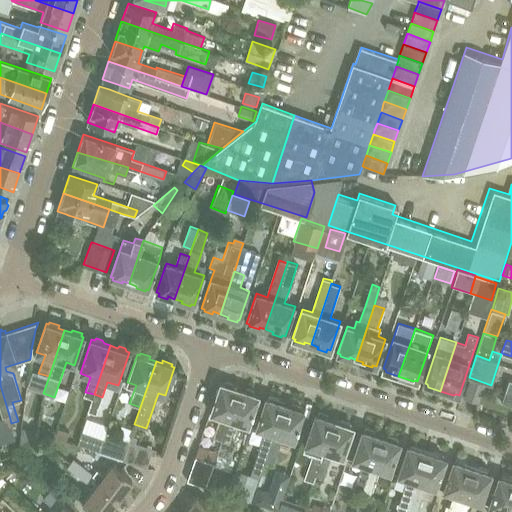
[(471,380),(465,399),(478,403),(484,384),(471,380)]
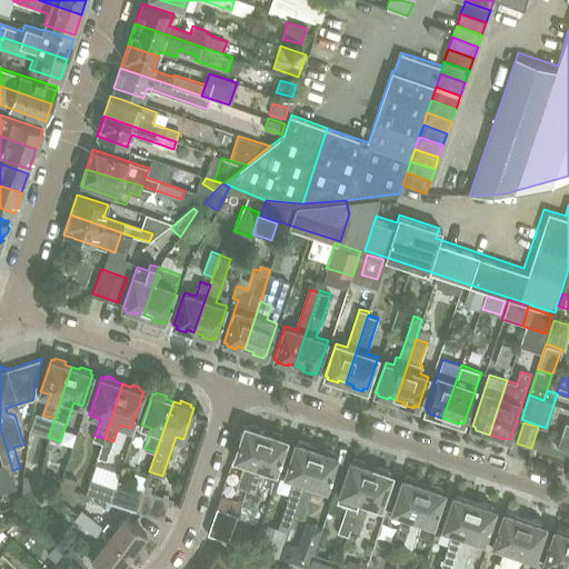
[(250,426),(243,429),(233,458),(246,462),(237,487),(246,489),(266,432),(259,429),(260,427),(252,425),(252,427),(250,426)]
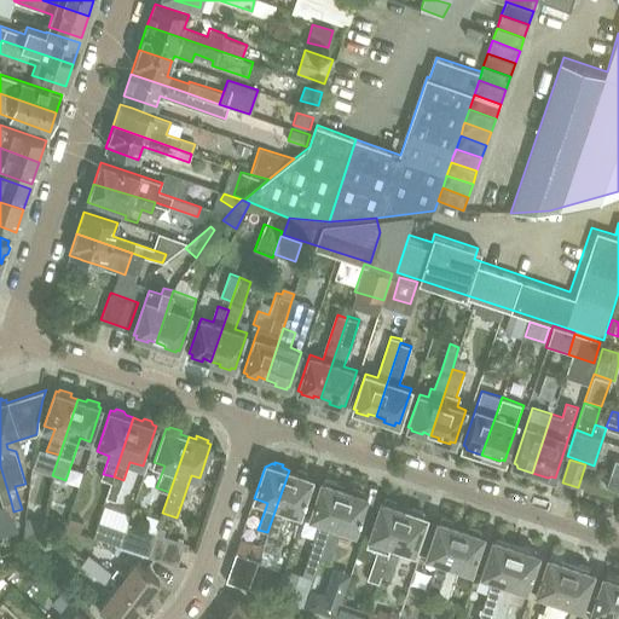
[(0,501),(1,505),(11,502),(0,466),(0,501)]
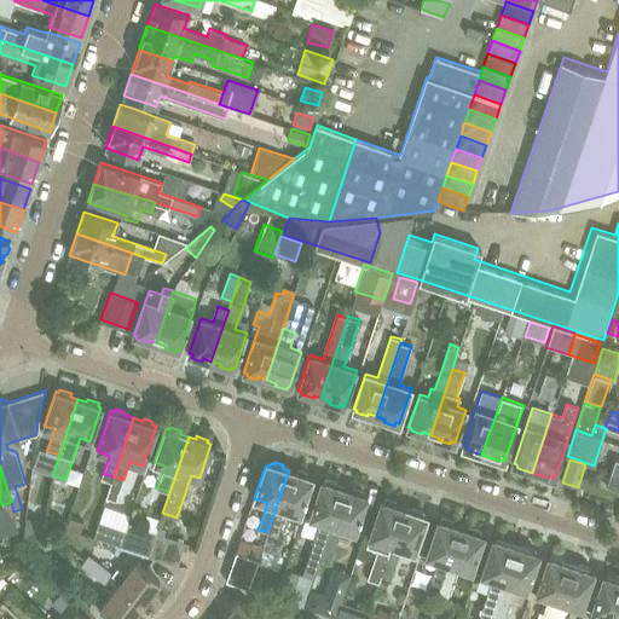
[(298,473),(289,470),(267,532),(262,548),(278,553),(283,537),(278,536),(287,510),(299,515),(312,478),(305,475),(306,473),(299,470),(298,473)]
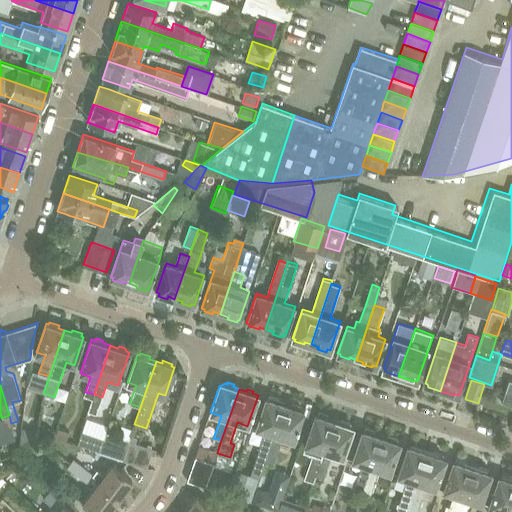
[(511,393),(505,391),(501,401),(511,404),(511,393)]
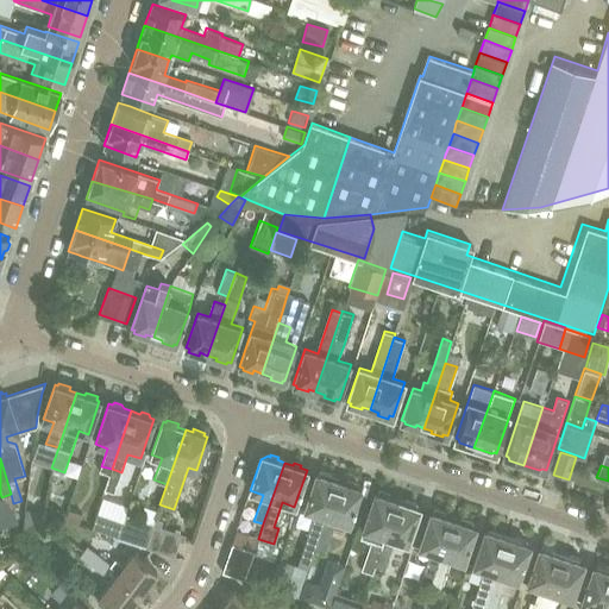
[(316,546),(339,481),(331,478),(332,475),(321,471),(320,473),(316,472),(303,509),(316,513),(306,544),(299,567),(308,571),(316,546)]
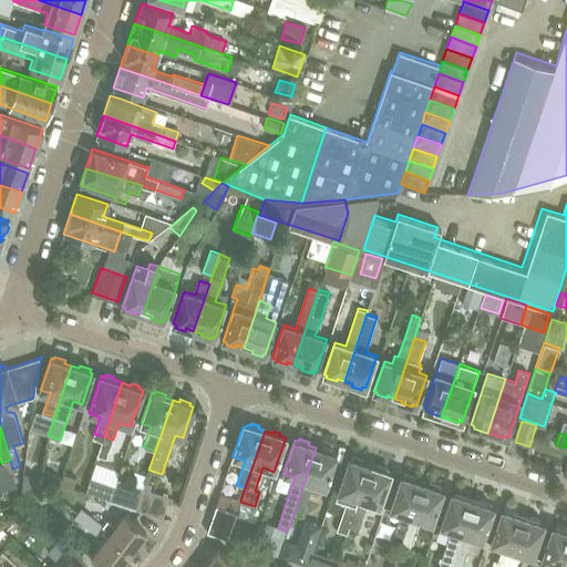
[(322,450),(316,447),(295,508),(305,512),(305,508),(313,484),(325,488),(337,455),(333,454),(334,451),(323,447),(322,450)]
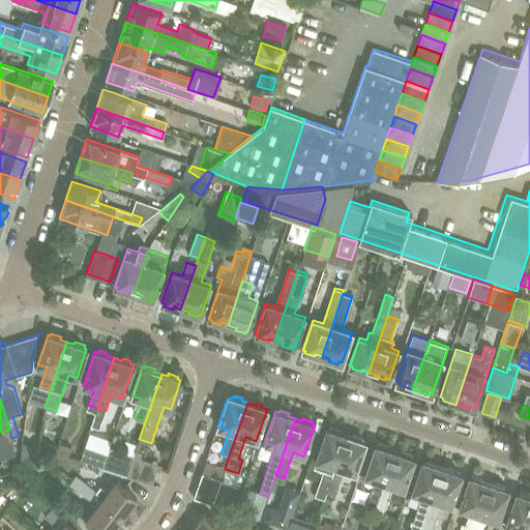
[(326,494),(346,436),(326,429),(312,470),(323,473),(315,496),(324,499),(326,494)]
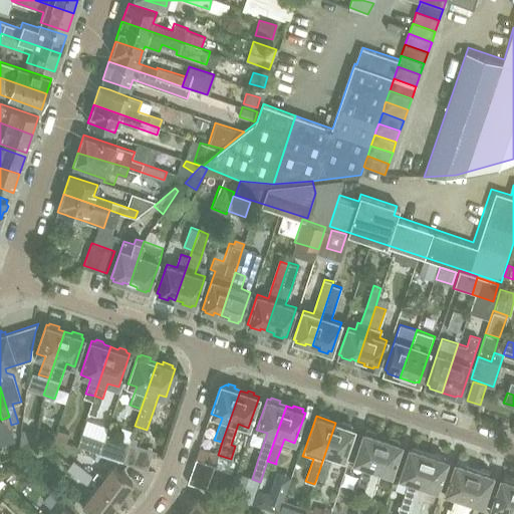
[(354,429),(335,423),(316,479),(324,481),(332,456),(344,460),(354,429)]
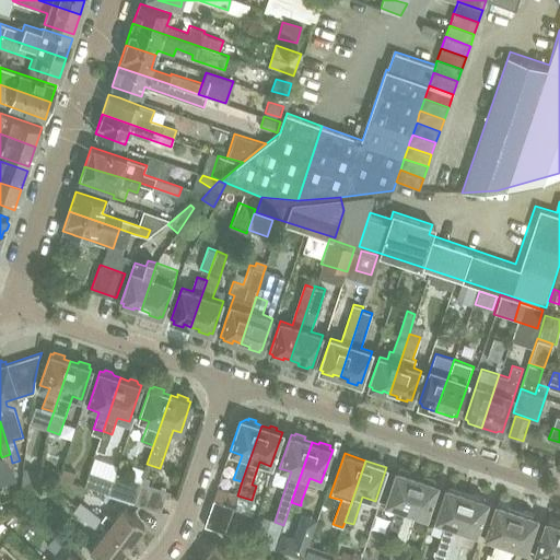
[(83,486),(107,493),(115,473),(116,469),(102,465),(101,471),(92,468),(91,471),(89,470),(83,486)]
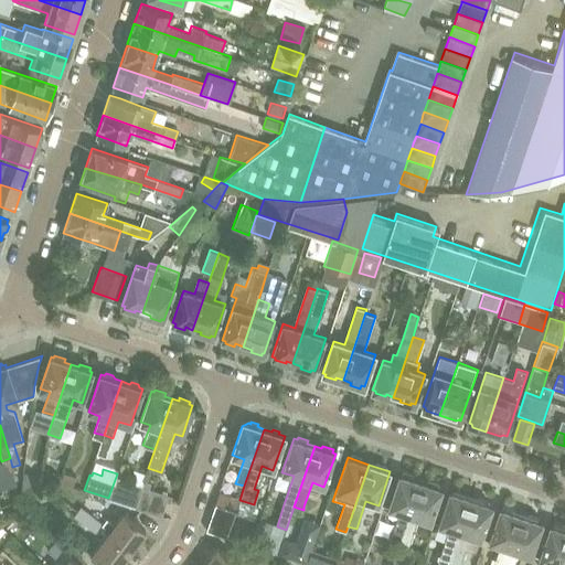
[(108,500),(135,508),(144,480),(146,476),(127,469),(125,479),(116,477),(108,498),(108,500)]
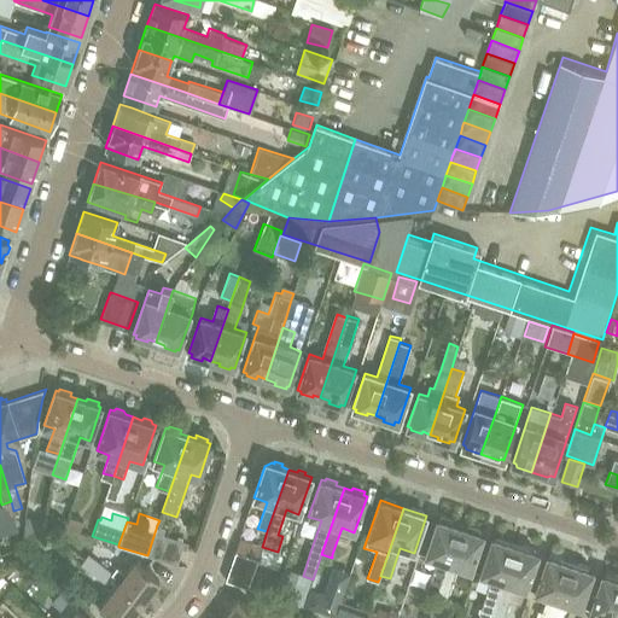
[(79,532),(83,520),(70,516),(65,529),(79,532)]
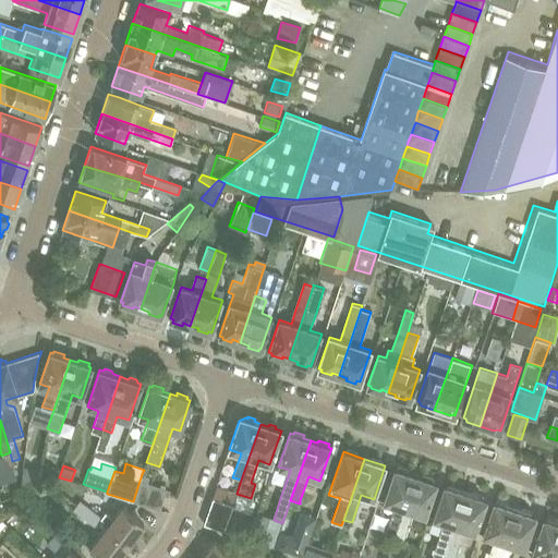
[(22,468),(20,492),(36,494),(39,470),(22,468)]
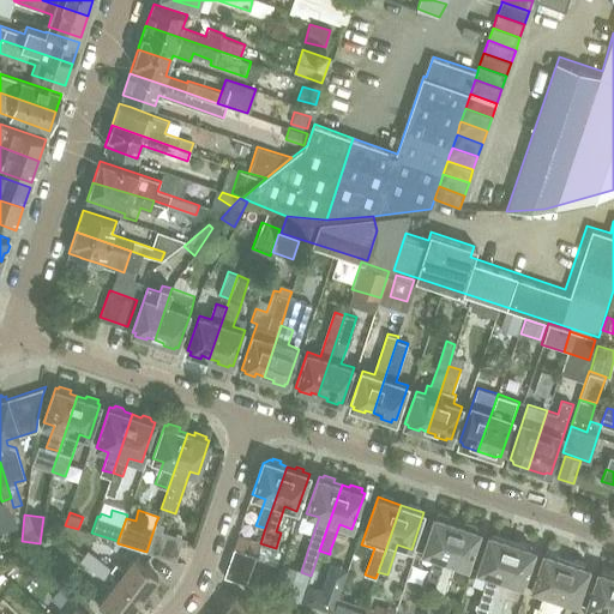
[(434,590),(457,524),(433,516),(421,553),(434,558),(425,588),(434,590)]
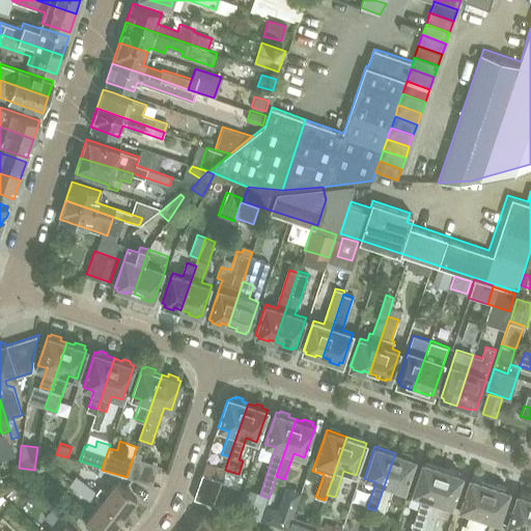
[(141,452),(135,451),(127,477),(151,485),(157,470),(160,471),(162,466),(140,458),(141,452)]
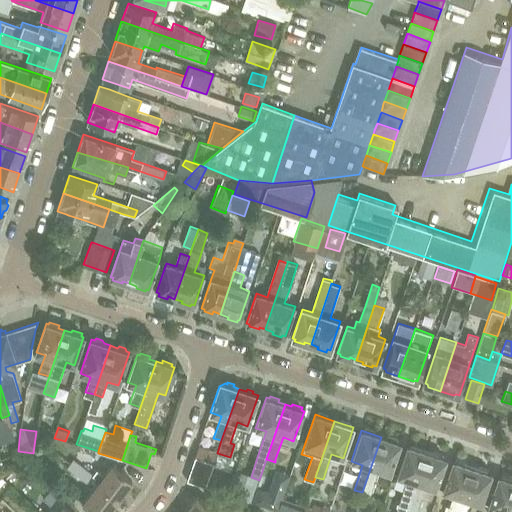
[(400,443),(381,437),(362,492),(370,495),(378,470),(390,474),(400,443)]
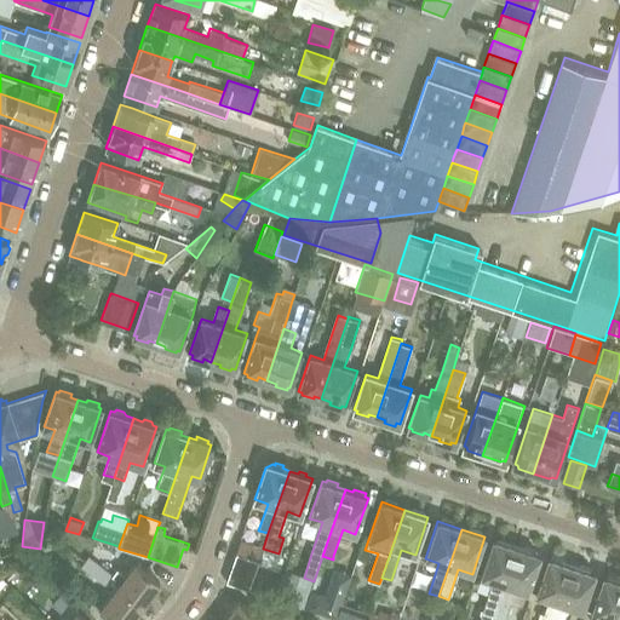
[(492,619),(495,610),(517,547),(493,539),(481,577),(494,581),(480,619),(492,619)]
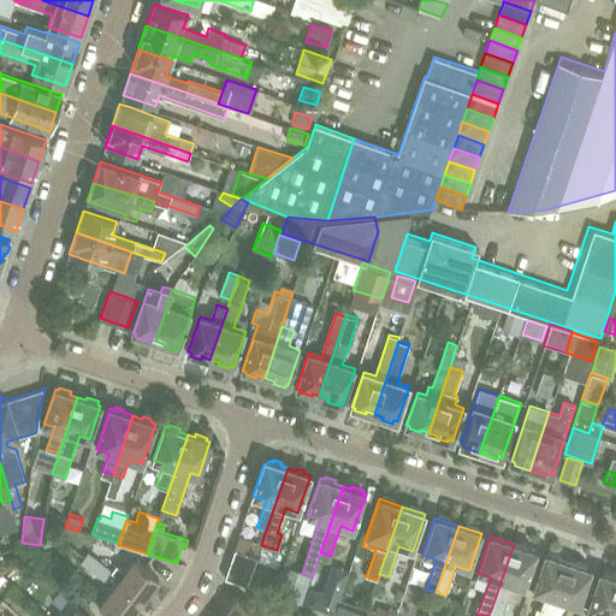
[(535,552),(514,544),(492,606),(489,615),(499,615),(507,597),(519,600),(535,552)]
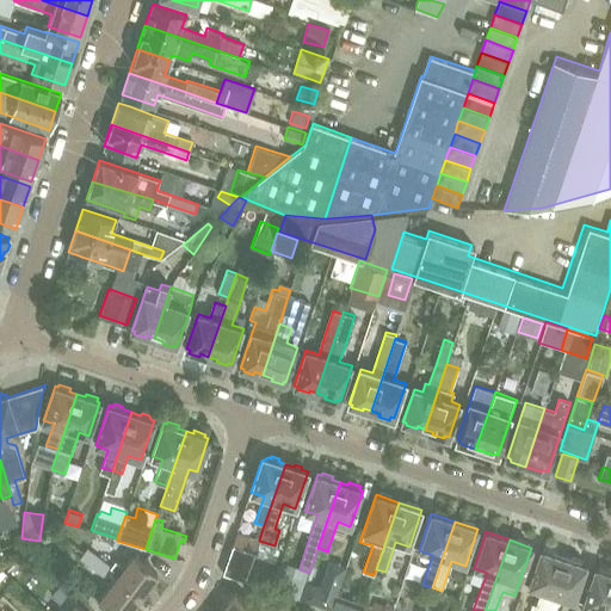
[(254,553),(233,545),(223,573),(244,580),(254,553)]
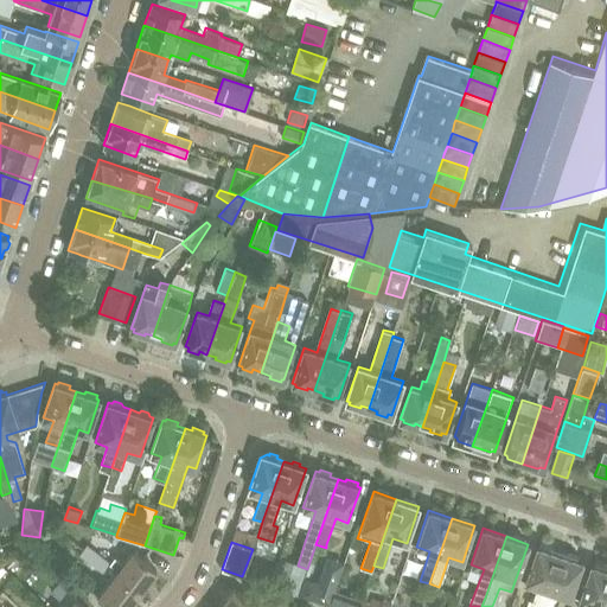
[(109,569),(115,574),(140,593),(157,570),(132,551),(123,562),(115,556),(110,562),(87,543),(83,548),(109,569)]
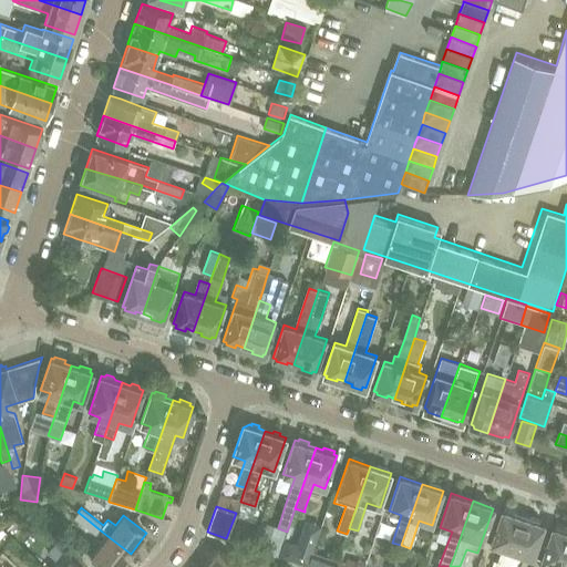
[(495,566),(506,566),(523,518),(501,511),(491,544),(502,548),(495,566)]
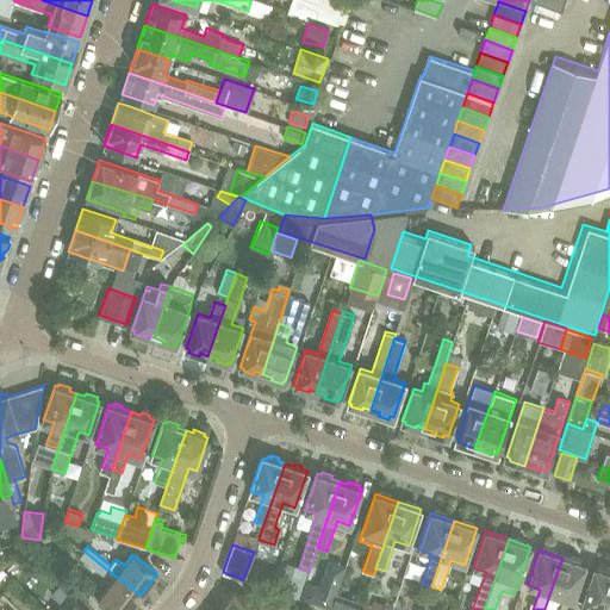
[(110,572),(83,551),(79,555),(106,577),(110,572)]
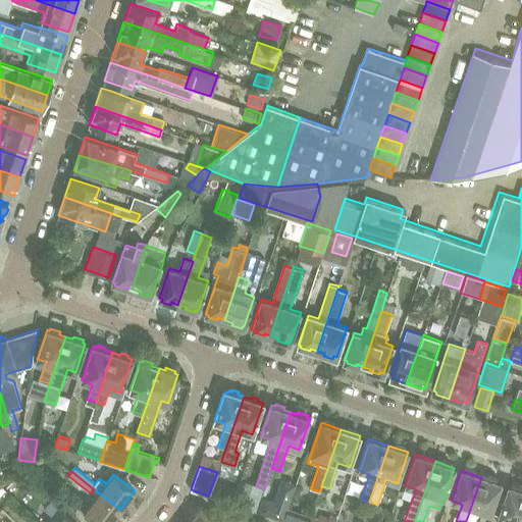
[(501,483),(481,477),(466,521),(474,521),(479,511),(490,514),(501,483)]
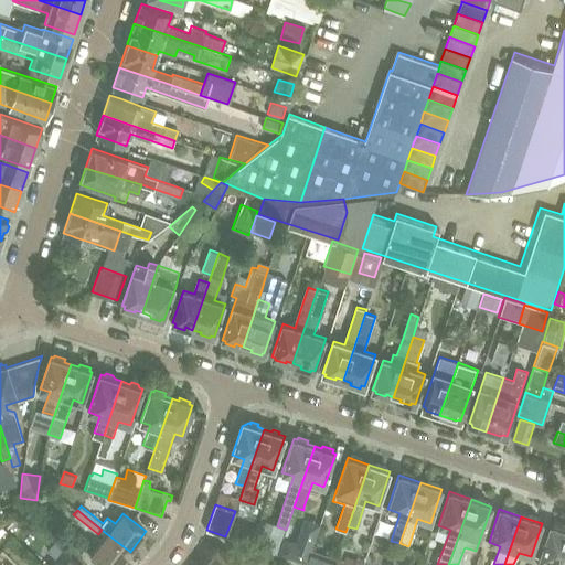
[(558,564),(564,550),(564,530),(550,525),(539,558),(541,560),(539,564),(558,564)]
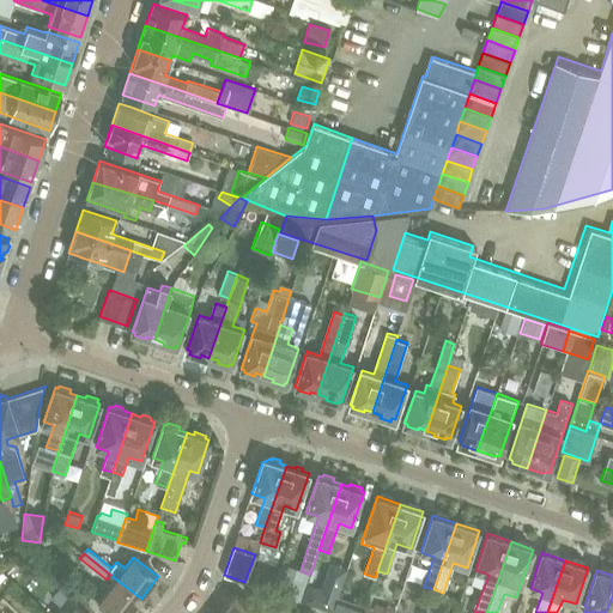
[(308,583),(302,602),(332,612),(335,599),(337,596),(341,581),(325,575),(320,587),(308,583)]
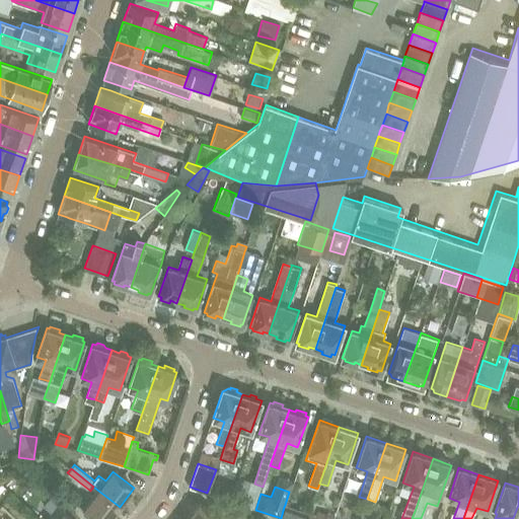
[(261,494),(239,488),(234,503),(255,510),(261,494)]
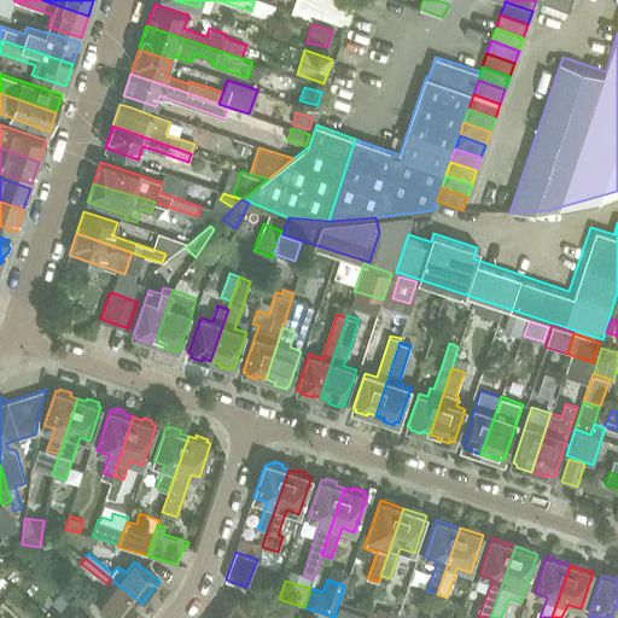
[(111,617),(130,617),(143,604),(117,584),(99,607),(111,617)]
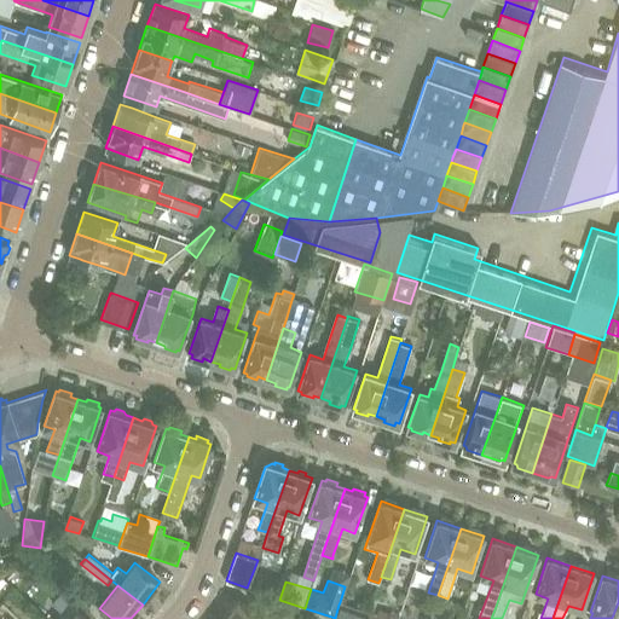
[(51,602),(50,603),(59,613),(62,615),(71,605),(59,594),(51,602)]
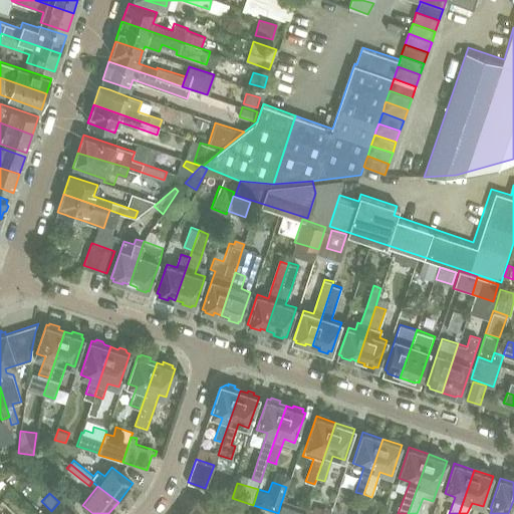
[(185,513),(218,513),(220,513),(198,497),(185,513)]
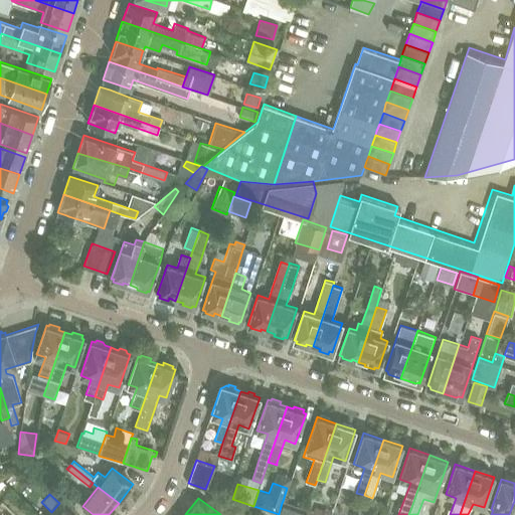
[(279,514),(281,514),(304,514),(306,511),(282,503),(279,514)]
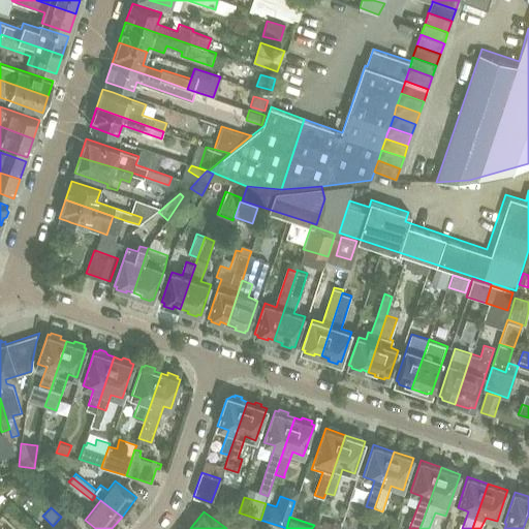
[(9,528),(0,520),(0,526),(3,528),(9,528)]
